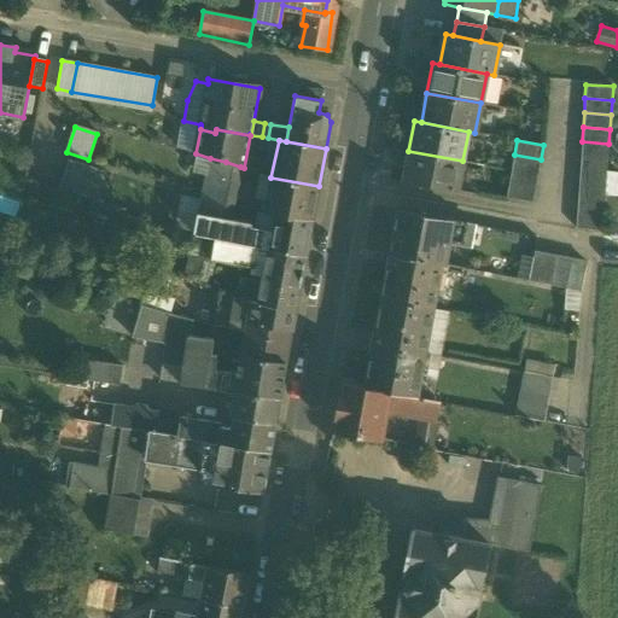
[(608,144),(582,141),(581,156),(607,158),(608,144)]
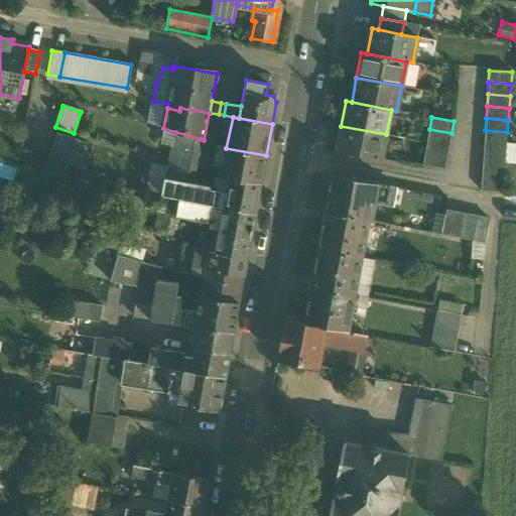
[(386,134),(341,126),(336,151),(381,159),(386,134)]
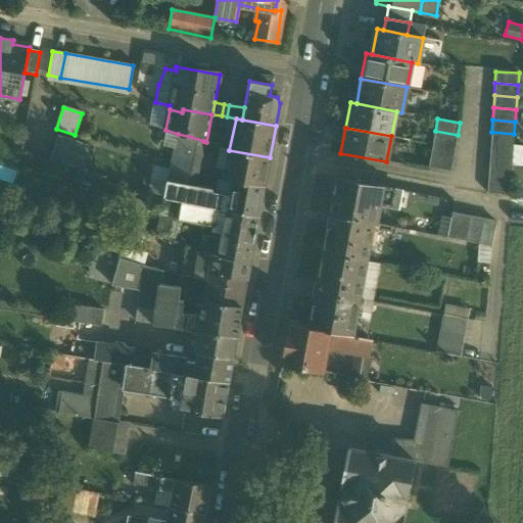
[(458,135),(435,131),(433,143),(456,147),(458,135)]
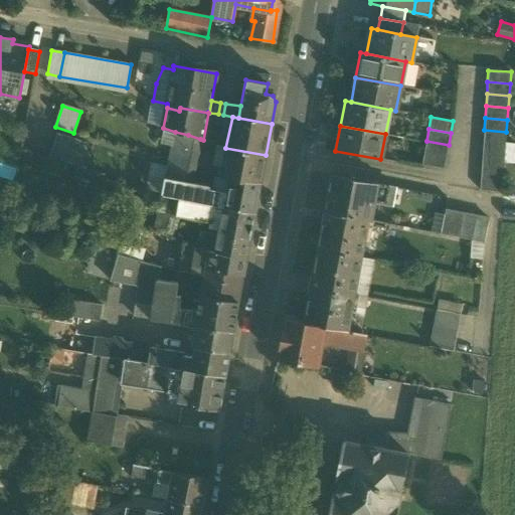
[(506,132),(484,130),(483,142),(506,144),(506,132)]
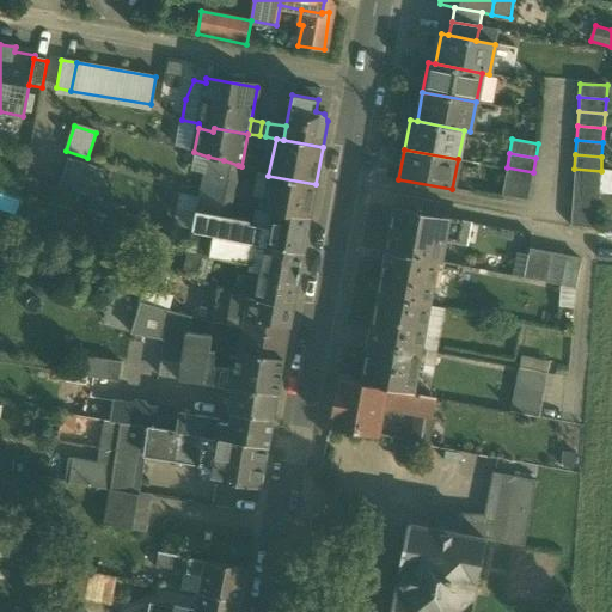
[(224,160),(208,157),(200,194),(230,203),(234,179),(220,176),(224,160)]
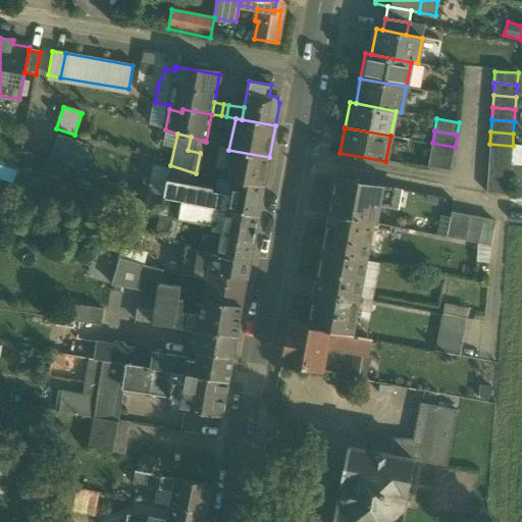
[(50,159),(88,171),(92,158),(81,153),(84,143),(58,135),(50,159)]
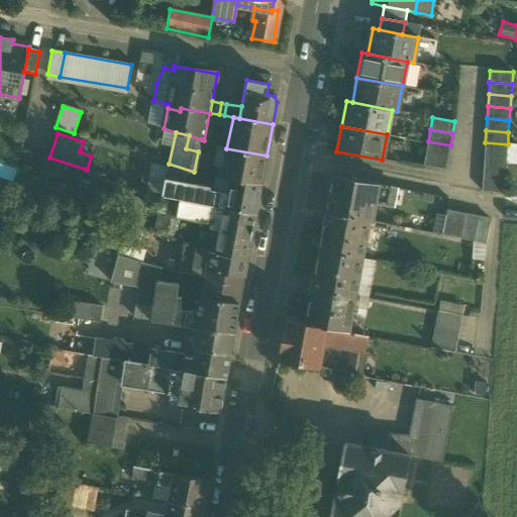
[(201,139),(189,135),(186,148),(198,151),(201,139)]
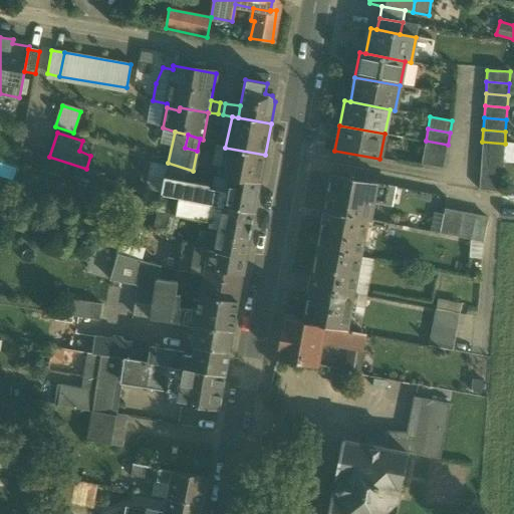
[(448,145),(426,141),(424,153),(445,157),(448,145)]
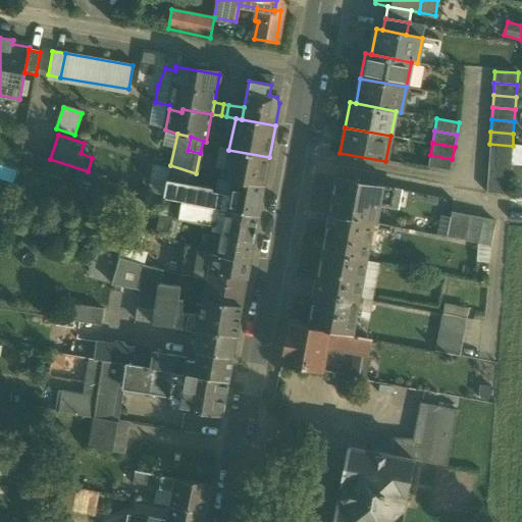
[(513,146),(489,144),(488,156),(512,158),(513,146)]
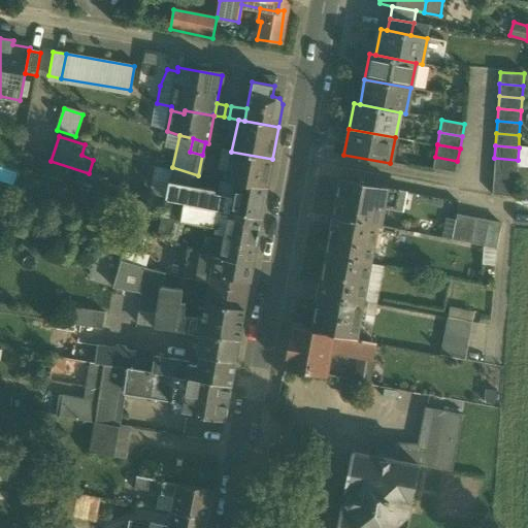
[(272,159),(231,152),(225,180),(267,189),(272,159)]
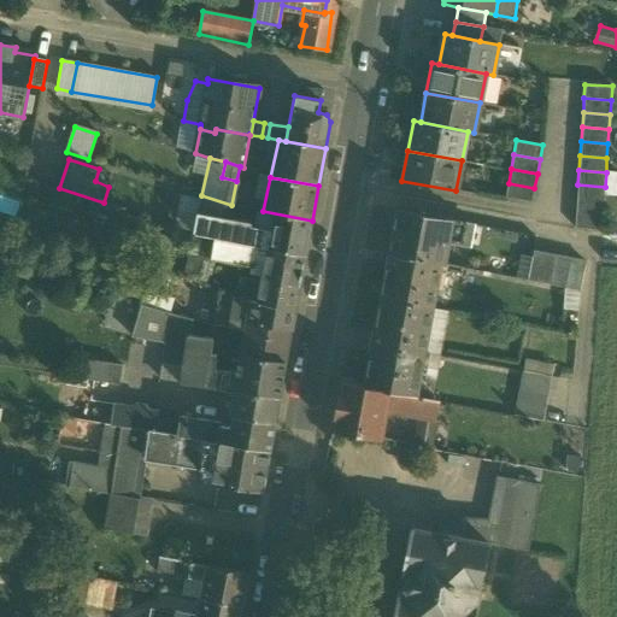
[(534,188),(509,183),(506,198),(532,203),(534,188)]
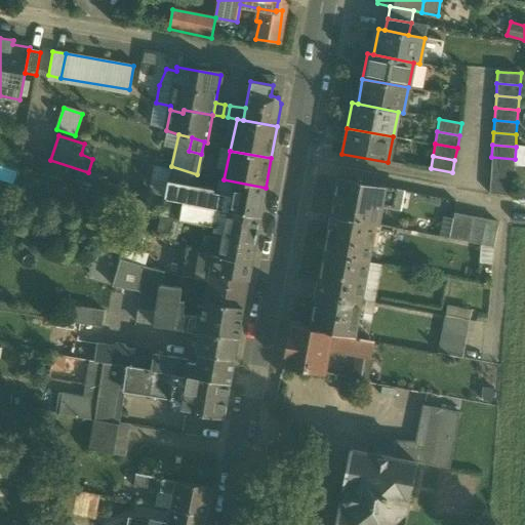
[(515,159),(491,157),(491,169),(514,171),(515,159)]
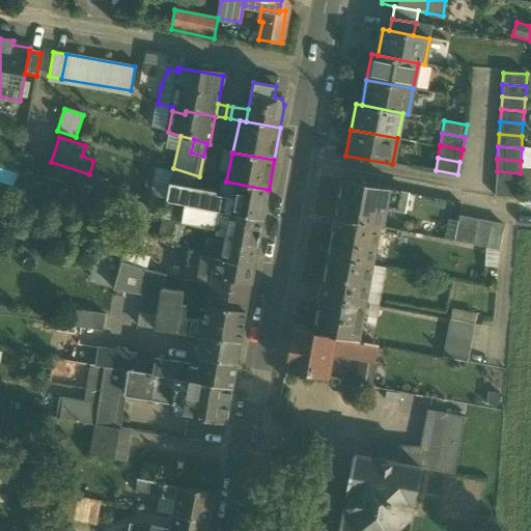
[(199,176),(173,168),(165,199),(173,201),(185,203),(189,187),(196,189),(199,176)]
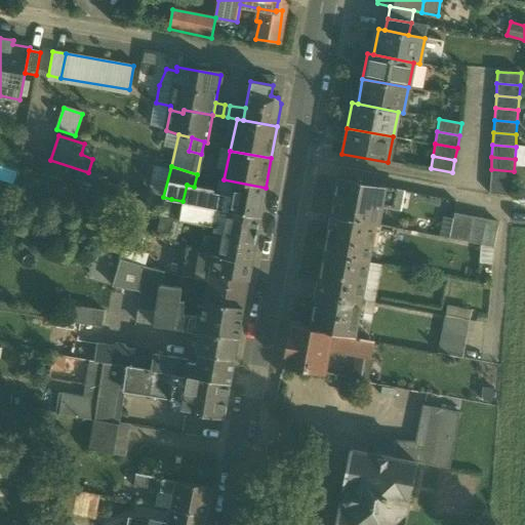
[(514,171),(491,169),(490,182),(513,184),(514,171)]
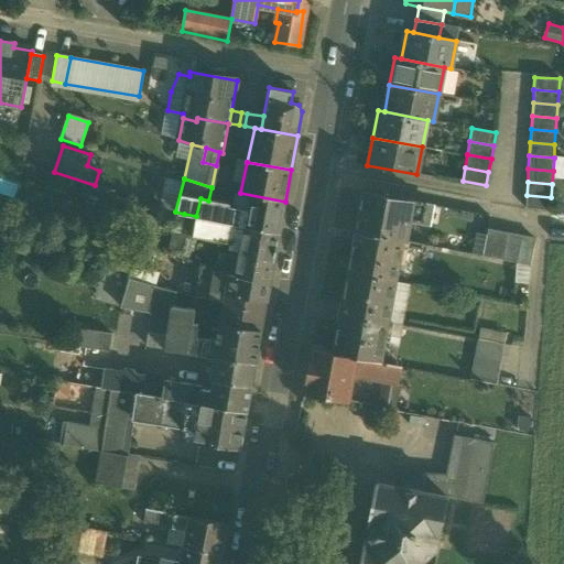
[(285,202),(240,193),(237,192),(234,207),(231,207),(230,205),(228,204),(224,223),(279,234),(285,202)]
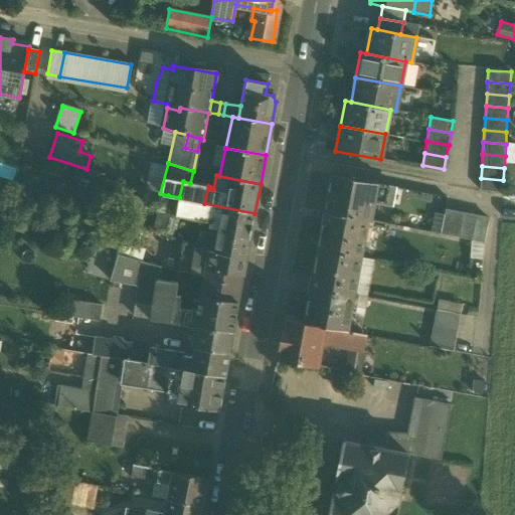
[(378,184),(331,175),(324,212),(368,220),(371,221),(378,184)]
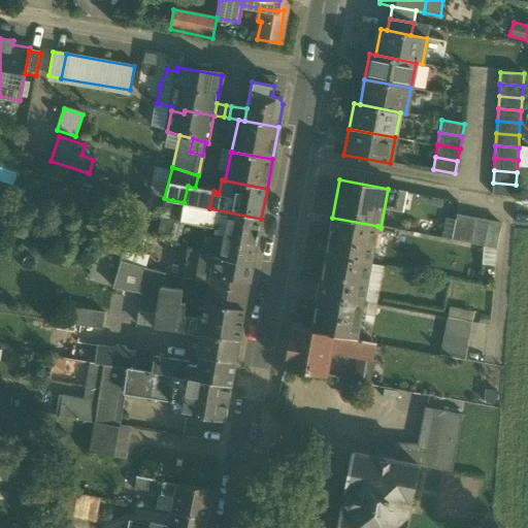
[(516,185),(493,183),(492,195),(515,197),(516,185)]
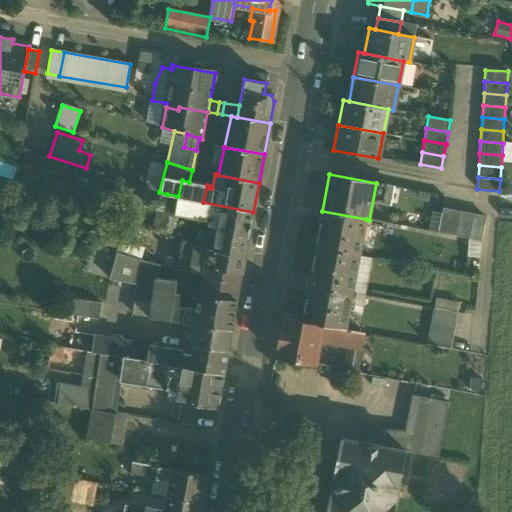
[(189,182),(182,180),(178,196),(178,197),(193,200),(203,202),(207,185),(189,182)]
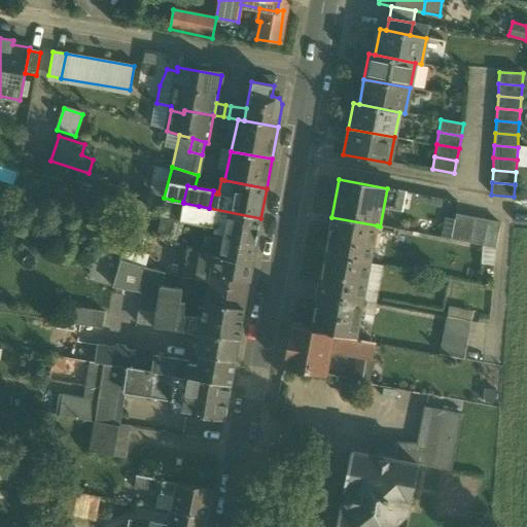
[(199,206),(183,203),(183,202),(172,200),(168,218),(196,223),(199,206)]
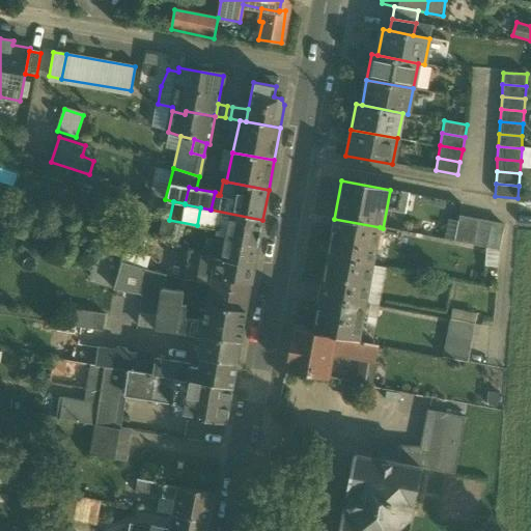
[(211,210),(200,207),(197,225),(216,228),(218,218),(227,220),(221,244),(257,251),(262,220),(211,210)]
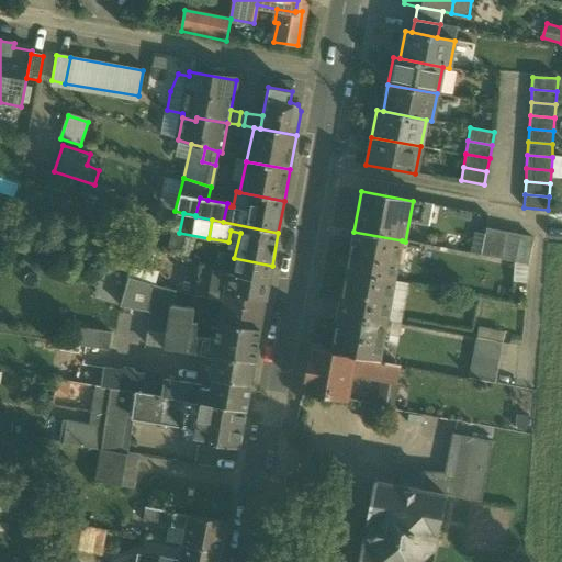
[(506,234),(485,229),(480,256),(502,259),(506,234)]
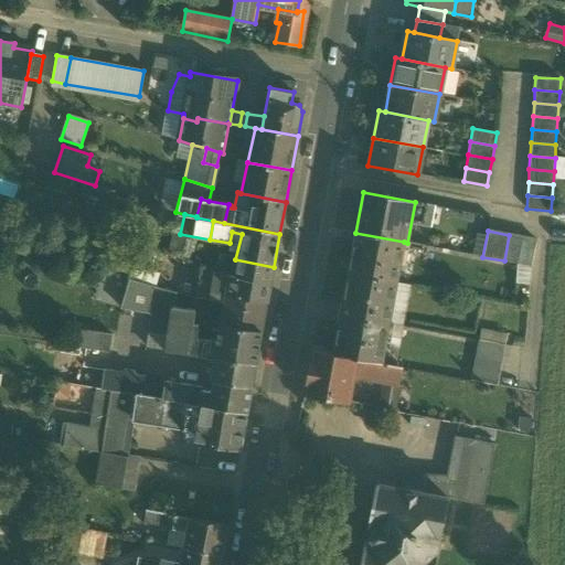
[(404,242),(355,233),(348,273),(395,283),(404,242)]
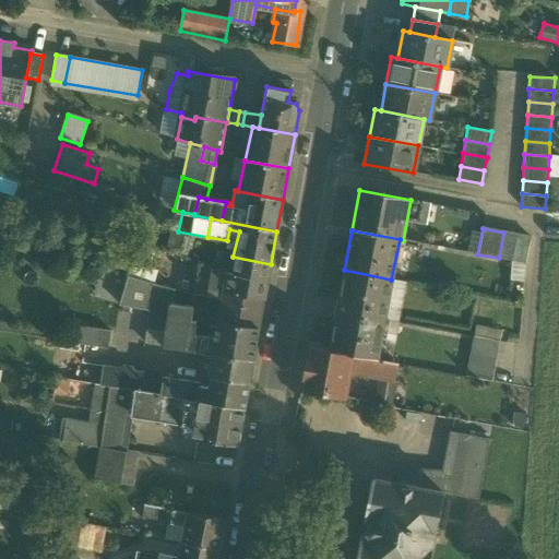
[(516,235),(503,233),(499,258),(512,261),(516,235)]
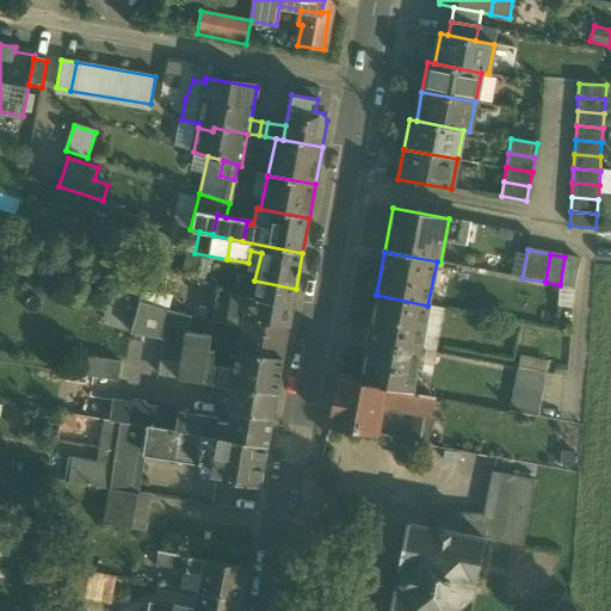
[(579,259),(565,257),(560,285),(573,288),(579,259)]
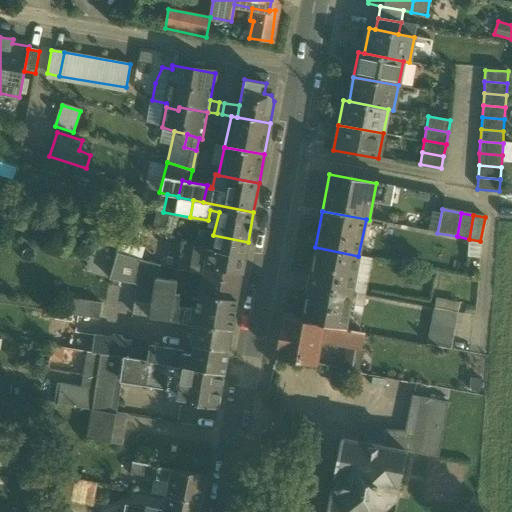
[(246,252),(248,242),(213,235),(200,234),(198,245),(210,247),(246,252)]
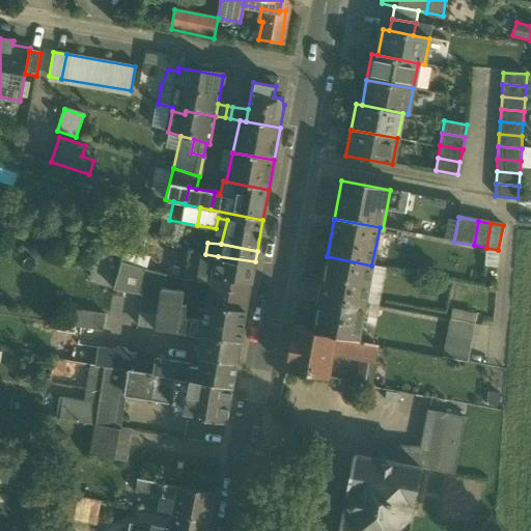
[(498,250),(486,248),(485,266),(497,267),(498,250)]
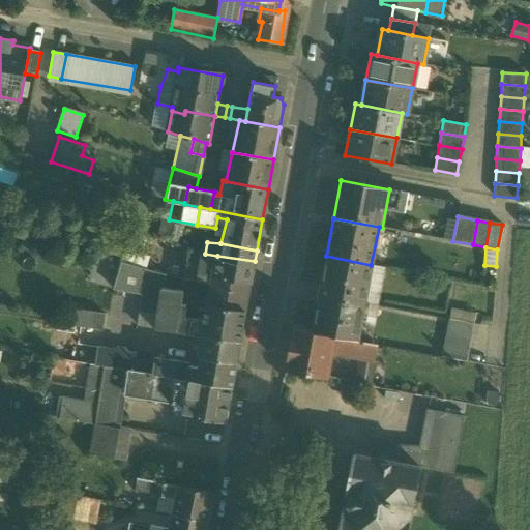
[(251,282),(255,261),(217,256),(215,269),(213,275),(251,282)]
